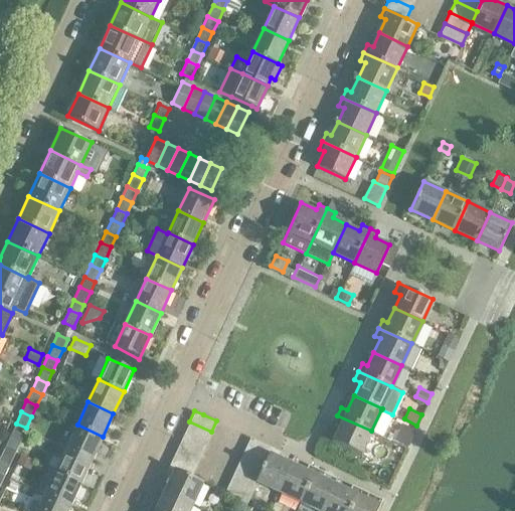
[(371,431),(337,415),(334,423),(339,426),(333,440),(361,453),(371,431)]
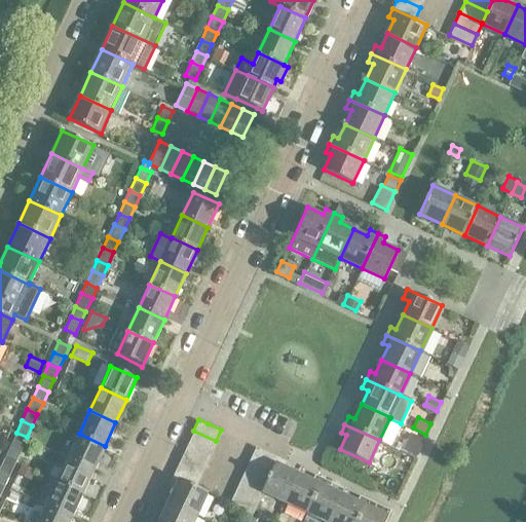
[(211,452),(216,441),(193,431),(188,441),(211,452)]
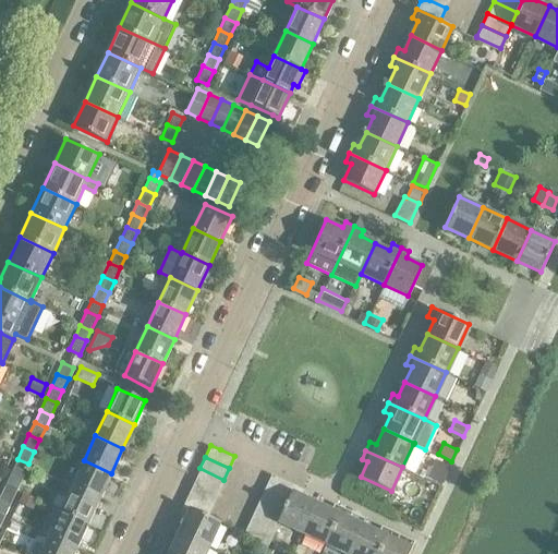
[(436,457),(427,477),(441,483),(450,464),(436,457)]
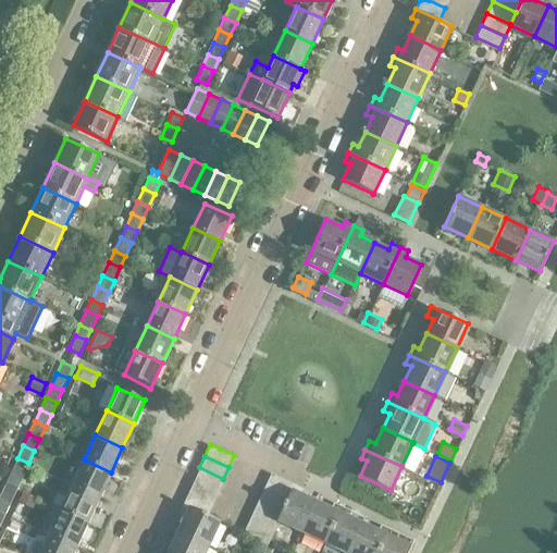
[(22,475),(28,463),(17,458),(12,469),(22,475)]
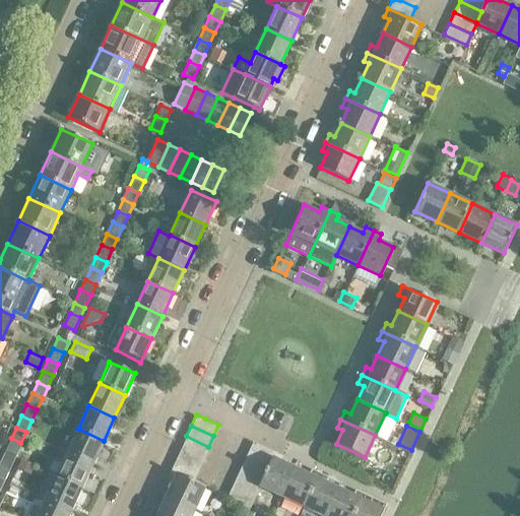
[(92,463),(104,441),(78,429),(67,452),(92,463)]
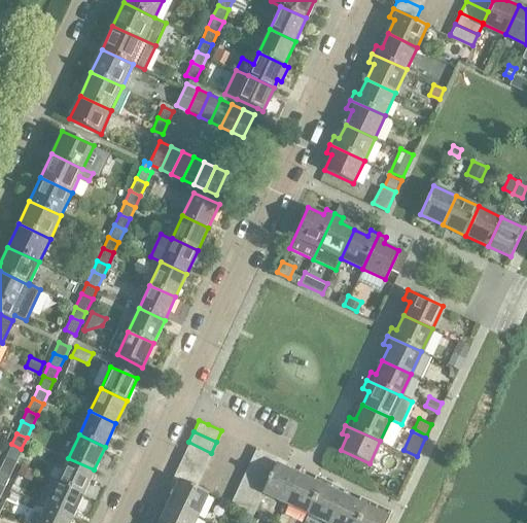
[(395,440),(393,445),(399,449),(402,443),(395,440)]
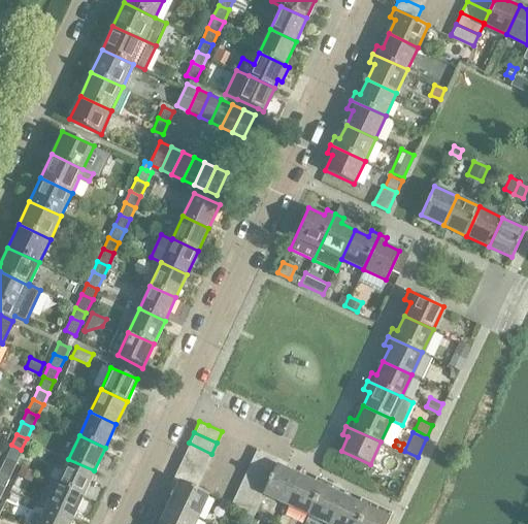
[(206,465),(211,454),(189,443),(184,454),(206,465)]
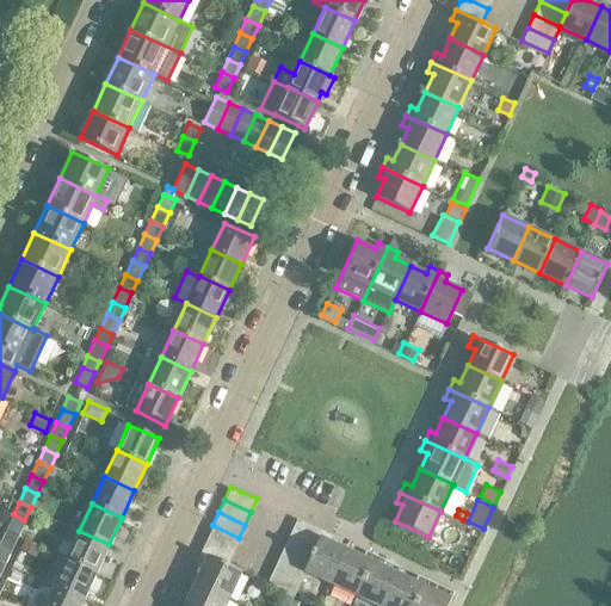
[(18,533),(24,520),(13,514),(6,529),(18,533)]
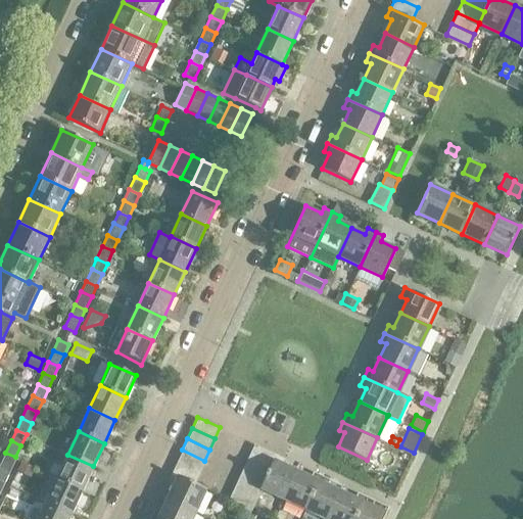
[(271,466),(277,454),(254,443),(248,456),(271,466)]
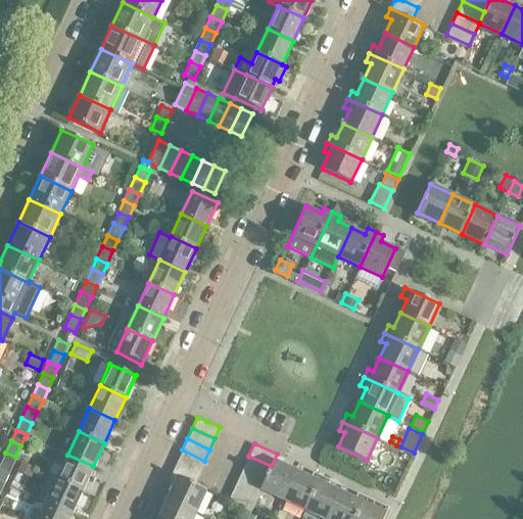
[(199,472),(204,461),(182,450),(177,461),(199,472)]
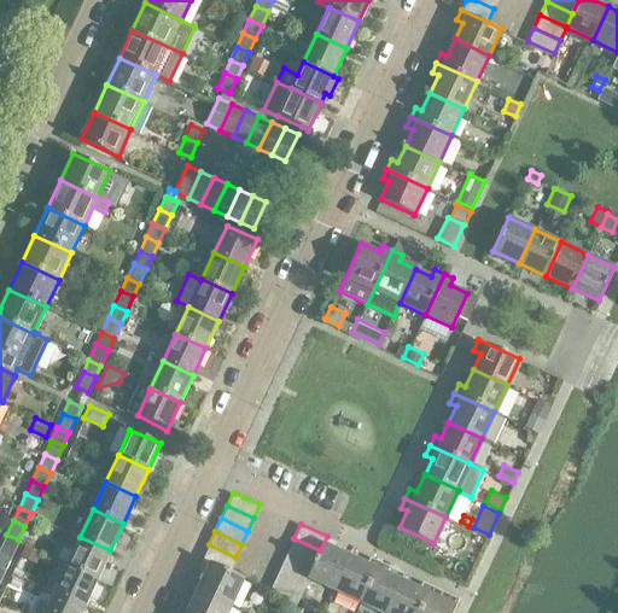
[(12,553),(18,539),(6,535),(0,547),(12,553)]
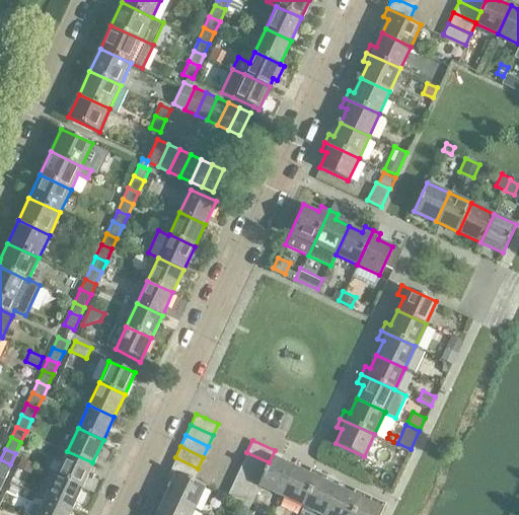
[(281,496),(294,466),(280,460),(283,454),(275,450),(269,462),(264,473),(258,486),(281,496)]
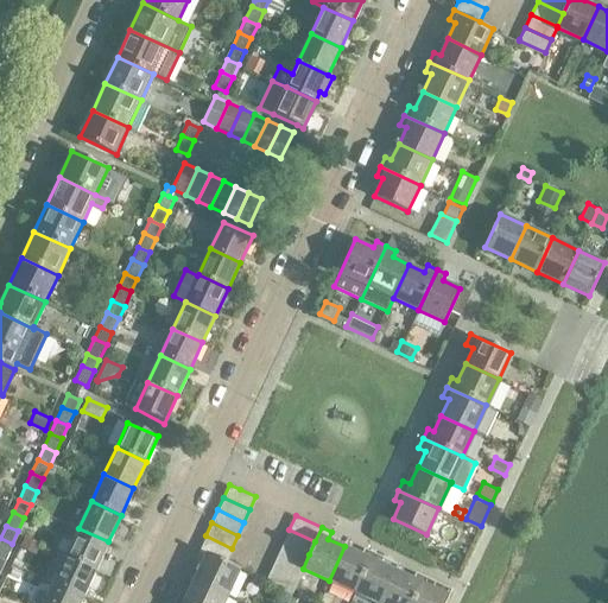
[(96,569),(108,541),(78,528),(67,554),(96,569)]
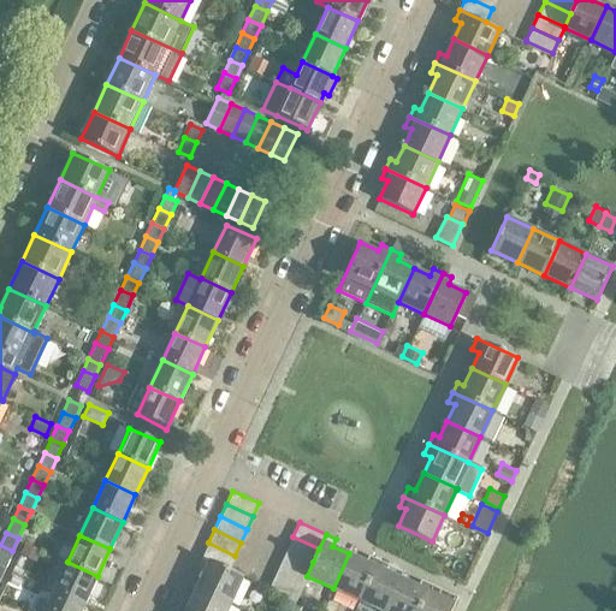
[(319,549),(292,537),(286,550),(313,562),(319,549)]
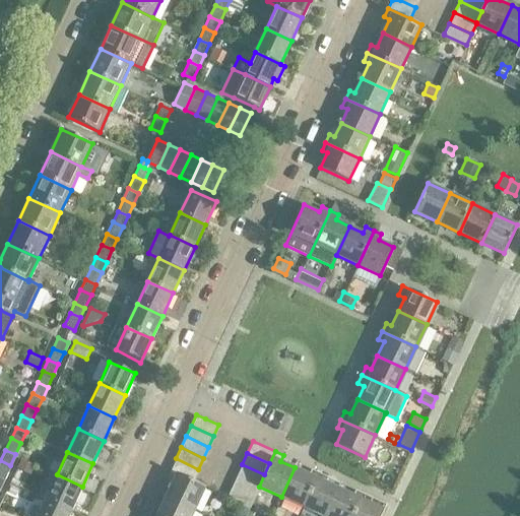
[(21,457),(16,466),(30,472),(35,463),(21,457)]
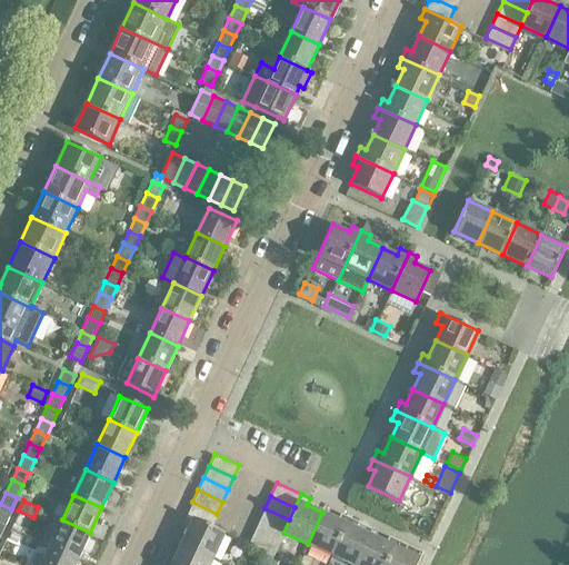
[(211,525),(217,514),(192,502),(187,514),(211,525)]
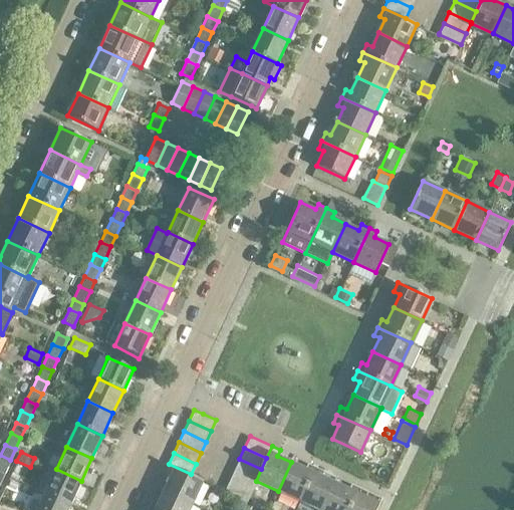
[(0,469),(5,471),(10,460),(0,455),(0,469)]
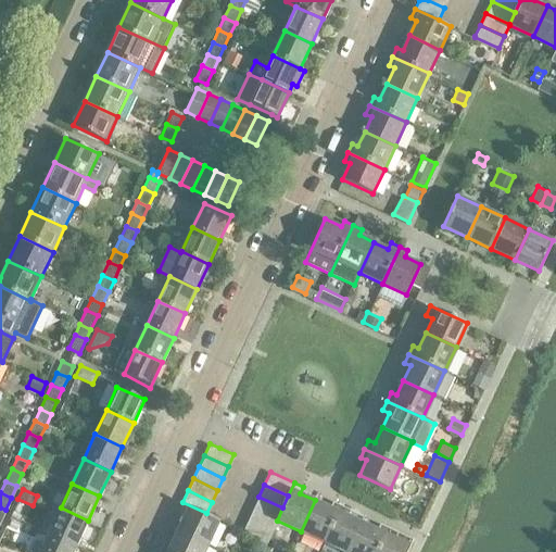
[(282,507),(258,497),(253,509),(277,521),(282,507)]
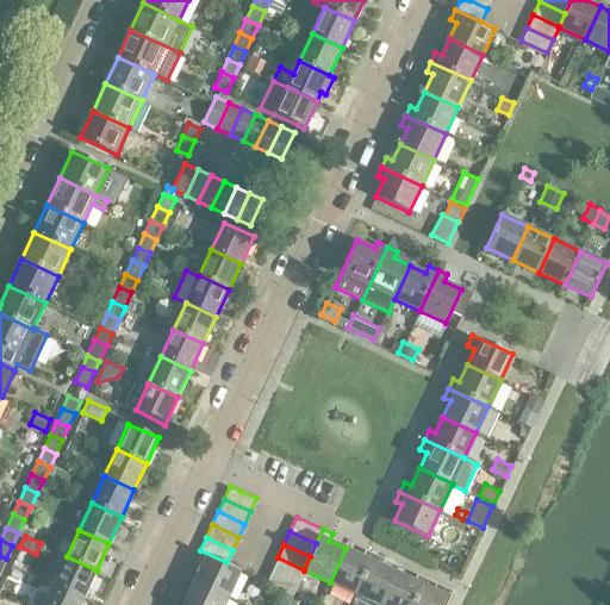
[(355,594),(374,553),(365,549),(361,556),(346,548),(330,582),(355,594)]
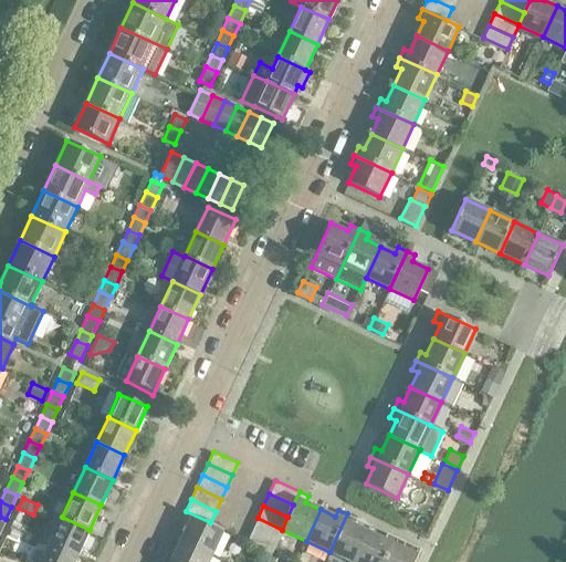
[(223,529),(210,522),(186,511),(181,520),(187,523),(180,539),(211,553),(223,529)]
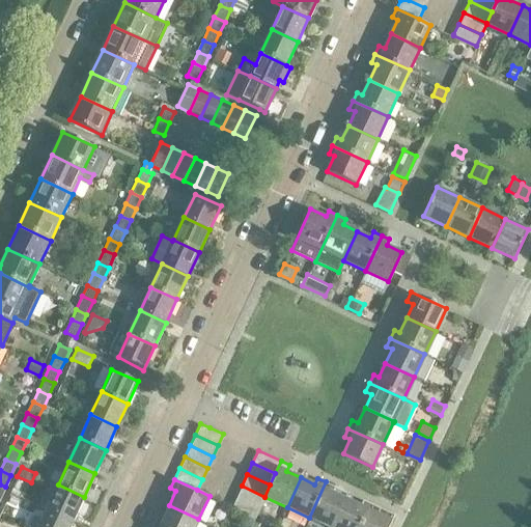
[(330,526),(332,526),(345,499),(331,492),(334,486),(326,481),(309,518),(330,526)]
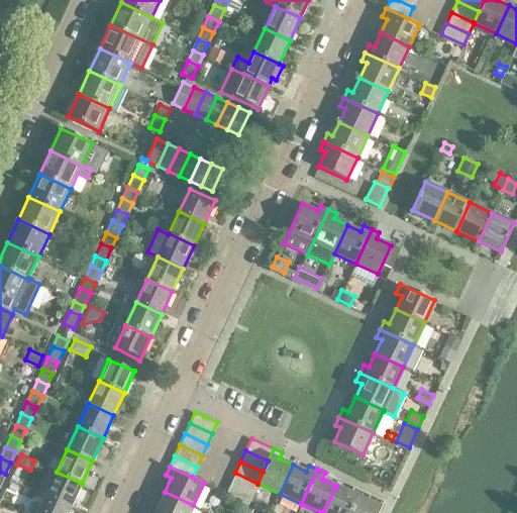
[(71,507),(82,484),(57,472),(45,495),(71,507)]
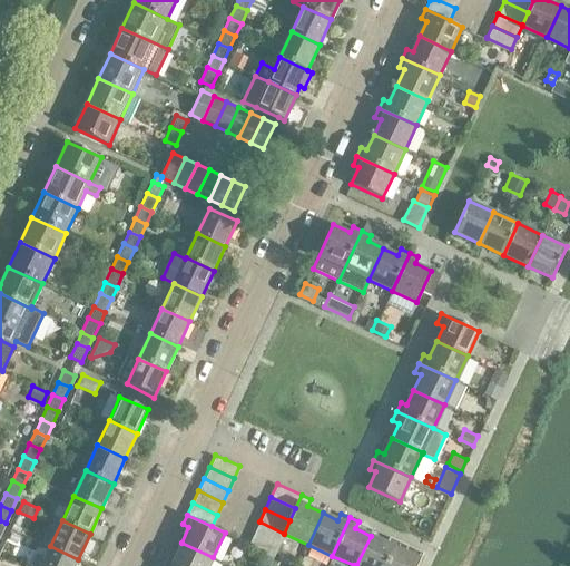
[(278,545),(284,534),(259,521),(254,534),(278,545)]
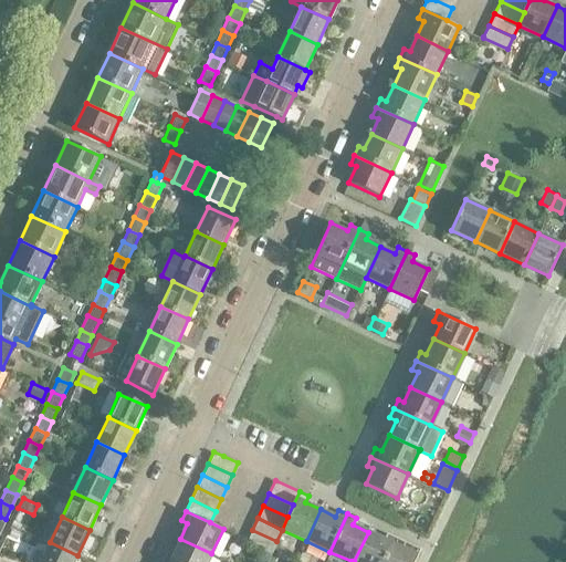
[(12,527),(9,533),(17,537),(20,530),(12,527)]
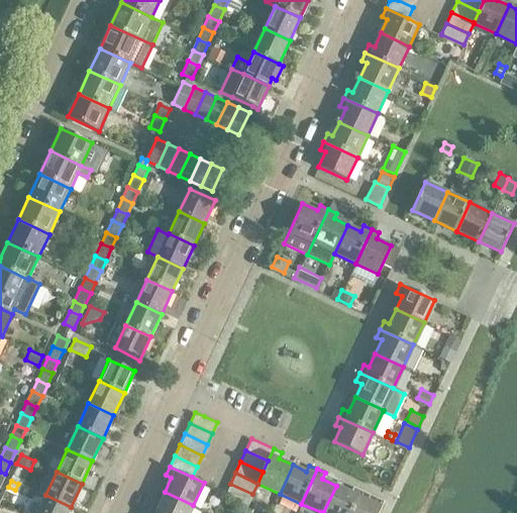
[(252,494),(230,484),(226,494),(225,495),(247,505),(252,494)]
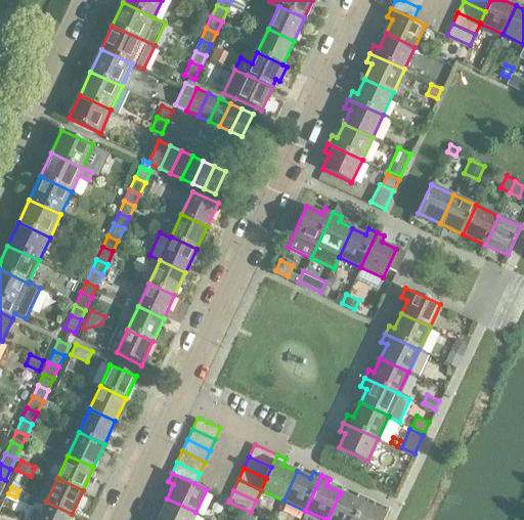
[(355,519),(366,496),(358,492),(355,499),(341,492),(328,519),(355,519)]
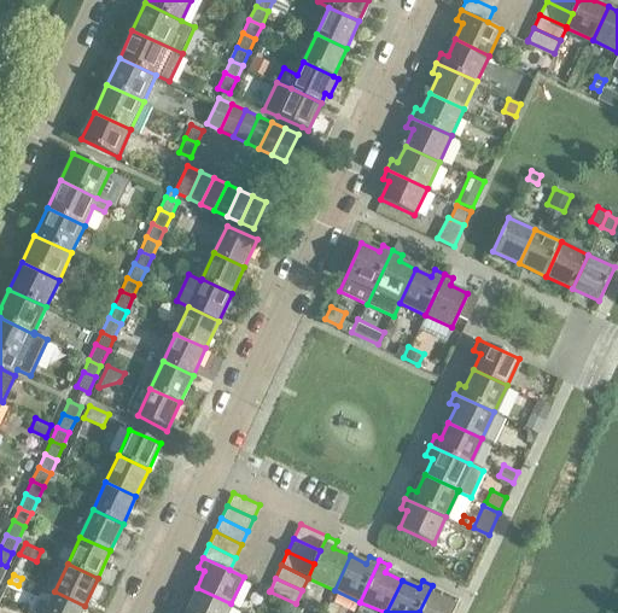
[(442,590),(432,585),(419,612),(452,612),(455,605),(438,597),(442,590)]
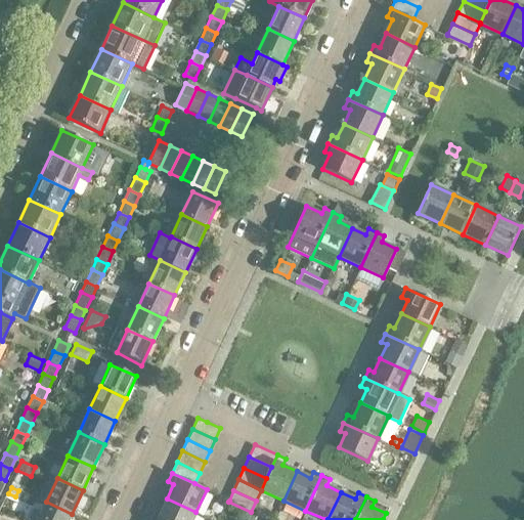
[(191,519),(195,512),(167,499),(160,513),(155,511),(150,519),(154,519),(191,519)]
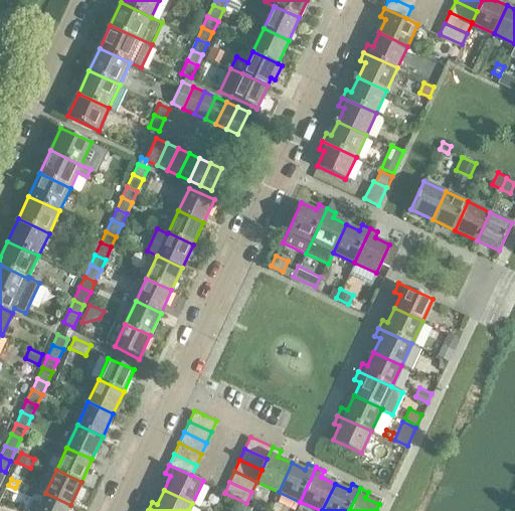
[(67,510),(70,505),(45,493),(36,510),(67,510)]
